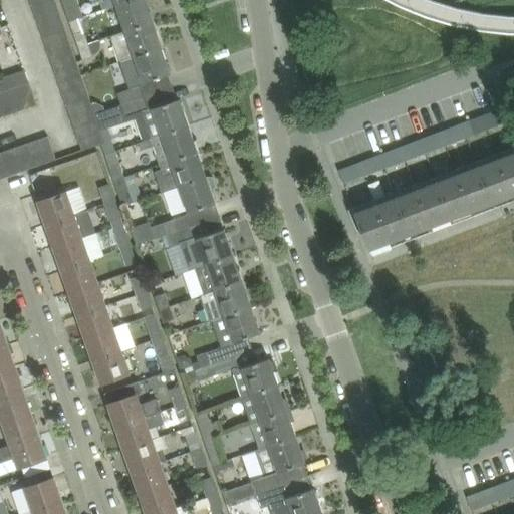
[(58,8),(54,0),(44,0),(32,5),(36,16),(58,8)]
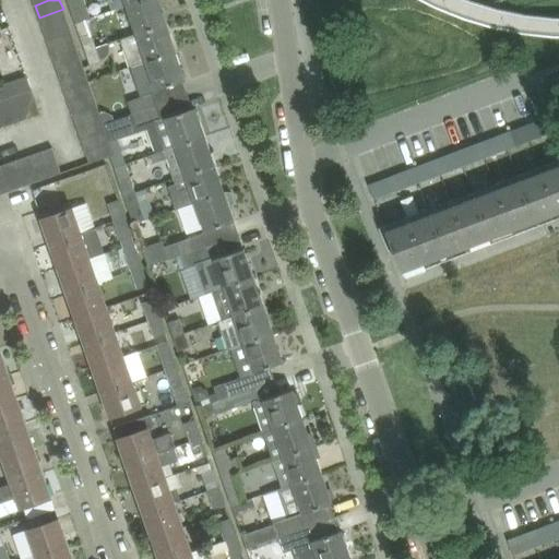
[(92,18),(84,0),(68,0),(76,23),(86,19),(92,18)]
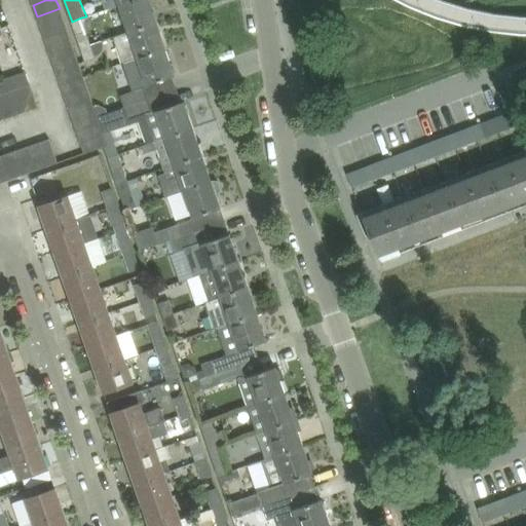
[(102,0),(106,10),(119,5),(134,0),(102,0)]
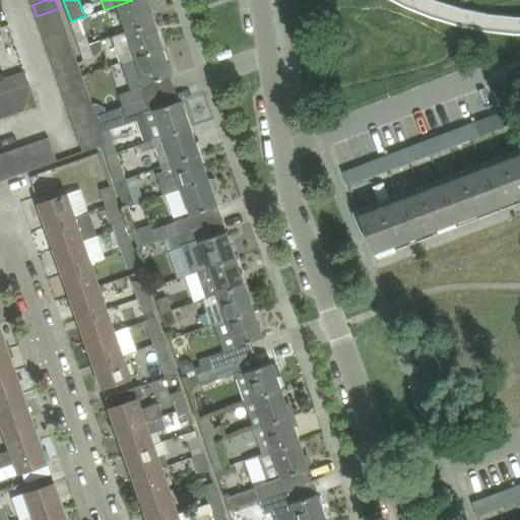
[(153,21),(145,0),(132,0),(118,5),(127,30),(127,31),(153,21)]
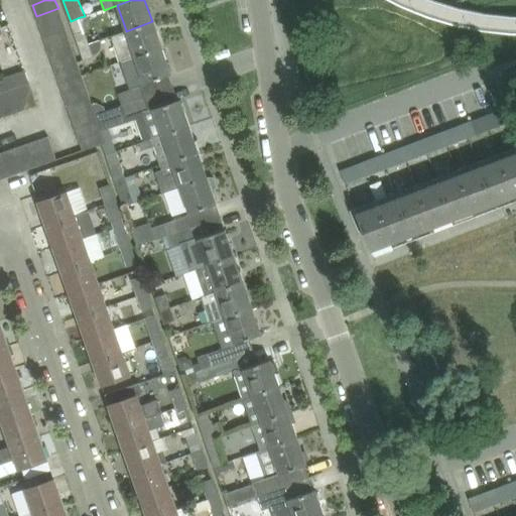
[(62,19),(58,10),(58,8),(36,16),(40,27),(62,19)]
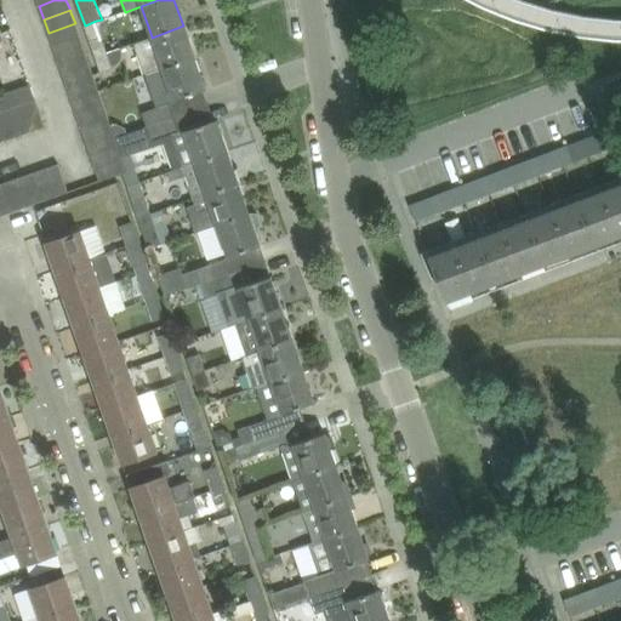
[(95,57),(107,52),(96,21),(85,26),(95,57)]
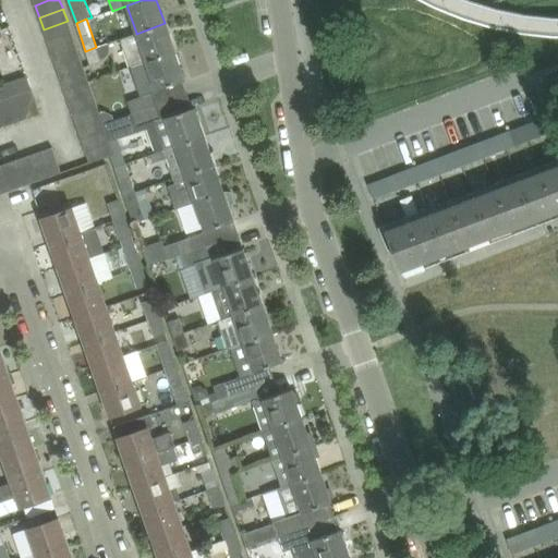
[(72,33),(68,21),(44,29),(48,41),(72,33)]
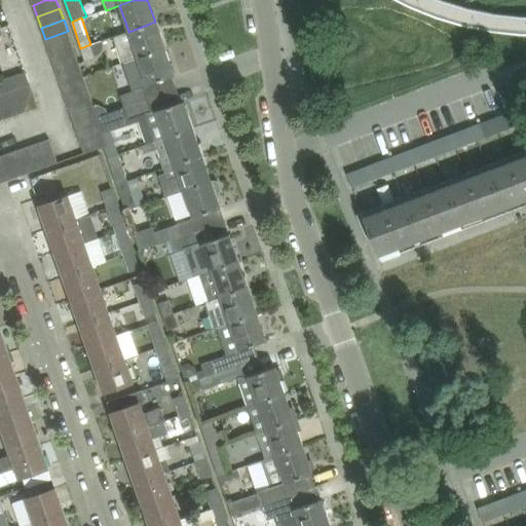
[(164,48),(155,22),(128,32),(128,31),(113,36),(122,64),(125,63),(164,48)]
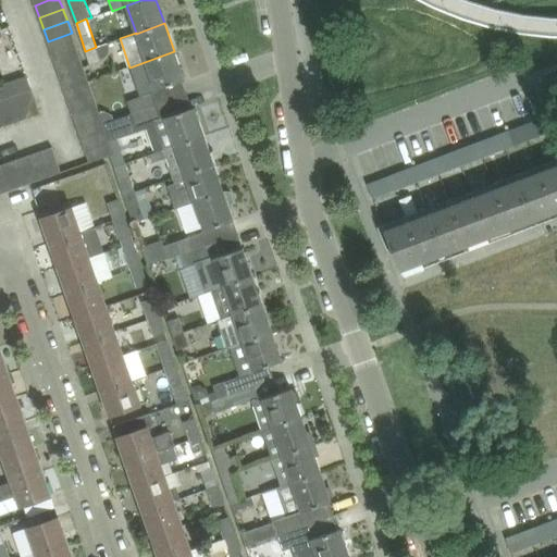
[(75,45),(72,33),(48,41),(52,53),(75,45)]
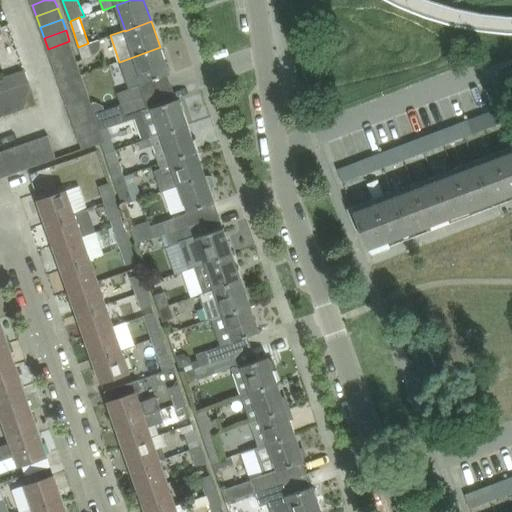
[(73,52),(69,41),(48,49),(52,60),(73,52)]
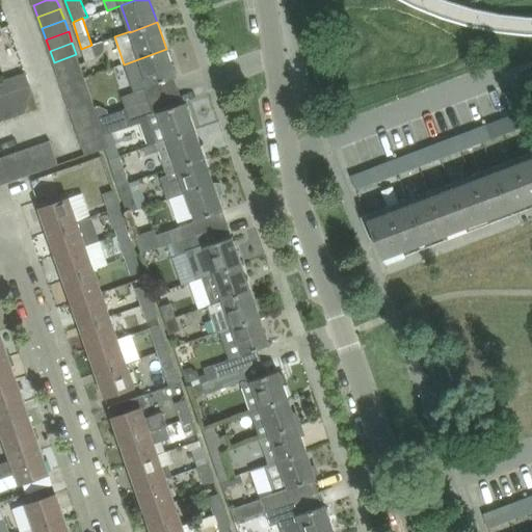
[(97,58),(91,45),(81,49),(86,61),(97,58)]
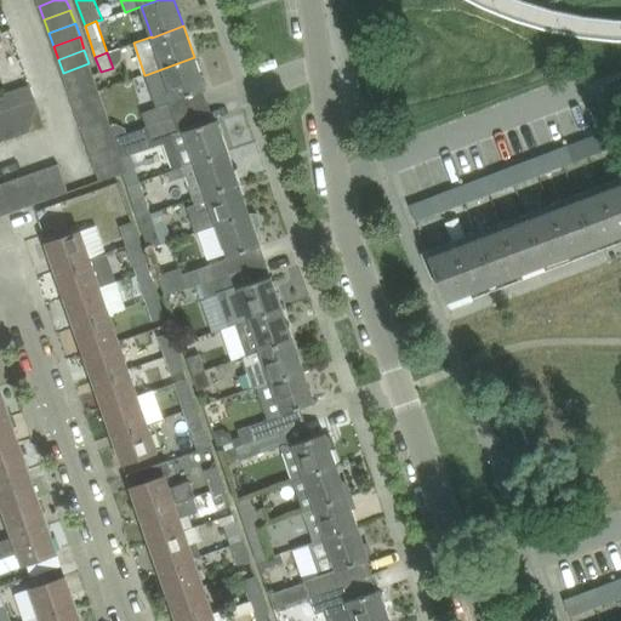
[(142,113),(147,126),(174,118),(169,103),(174,101),(174,100),(205,89),(194,57),(148,74),(159,107),(142,113)]
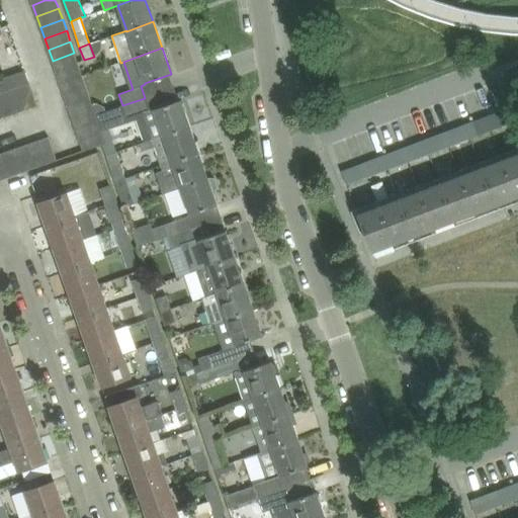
[(78,64),(74,53),(53,61),(56,72),(78,64)]
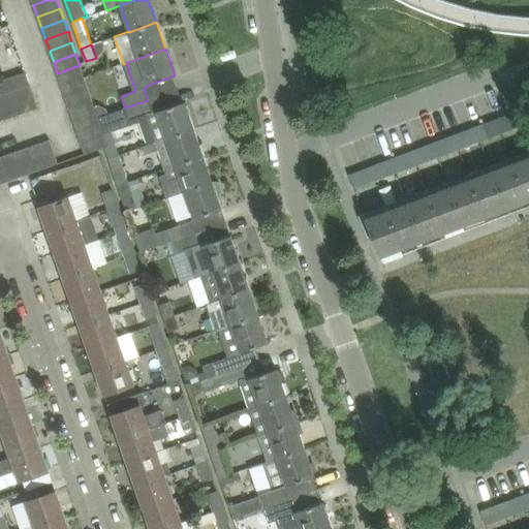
[(84,76),(80,65),(57,73),(61,85),(84,76)]
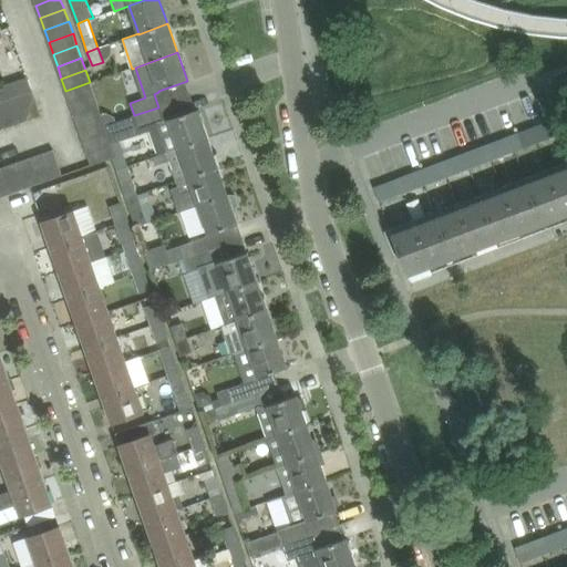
[(19,94),(31,90),(27,76),(3,85),(4,89),(0,90),(0,100),(7,99),(19,94)]
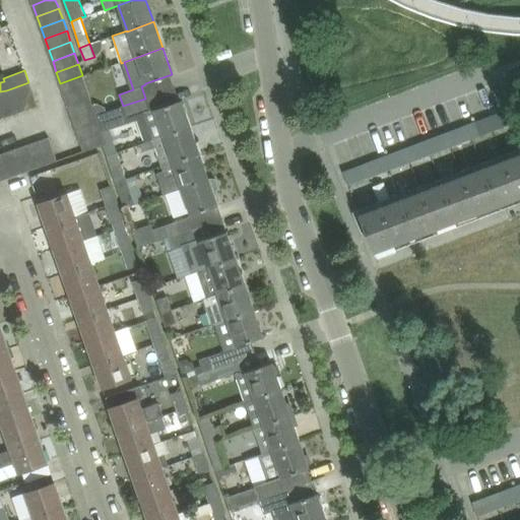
[(86,86),(82,75),(60,83),(64,94),(86,86)]
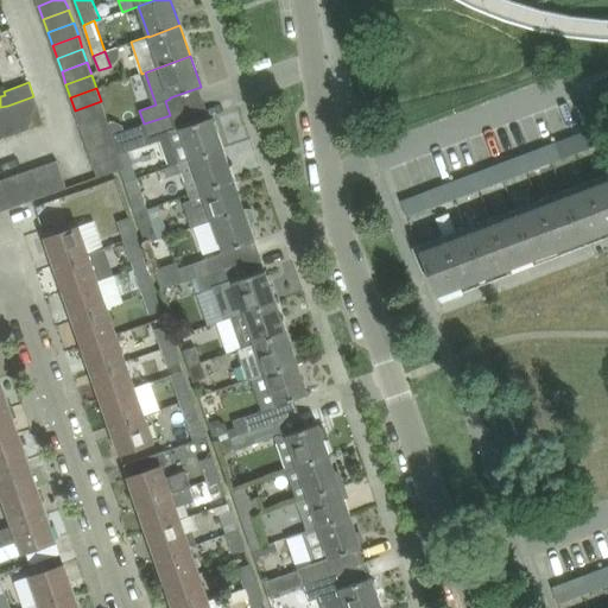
[(43,124),(33,96),(20,101),(30,128),(43,124)]
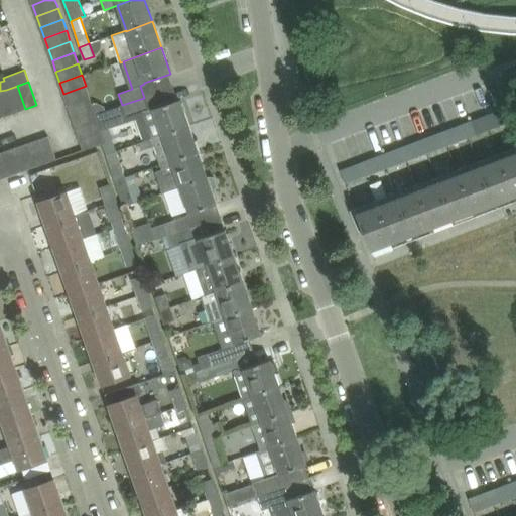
[(25,109),(17,86),(6,90),(14,113),(25,109)]
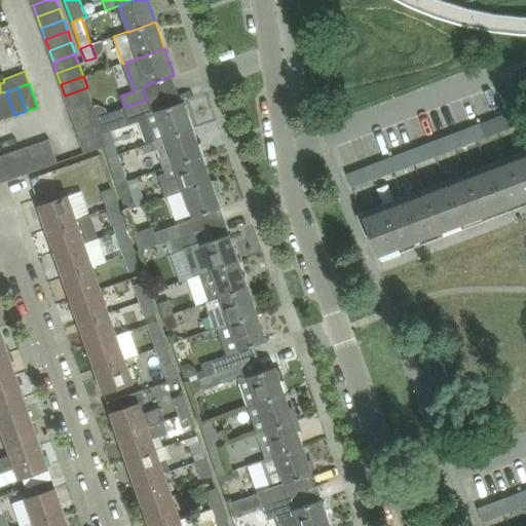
[(91,99),(87,87),(65,96),(69,107),(91,99)]
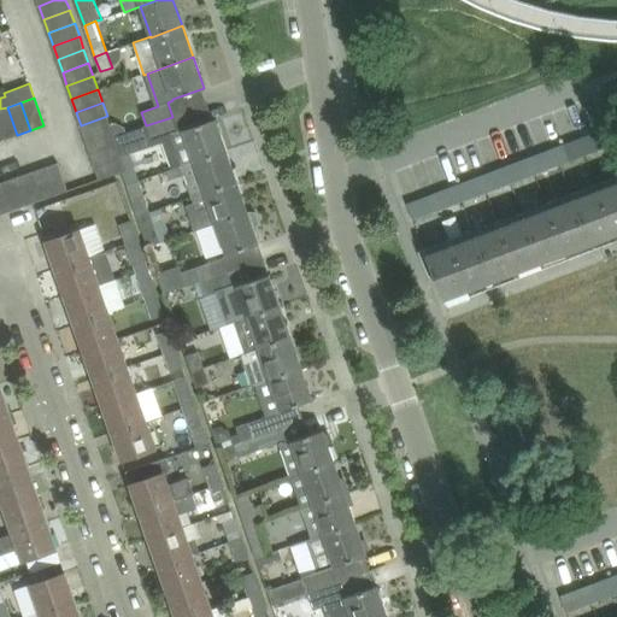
[(17,135),(7,107),(0,109),(0,129),(4,140),(17,135)]
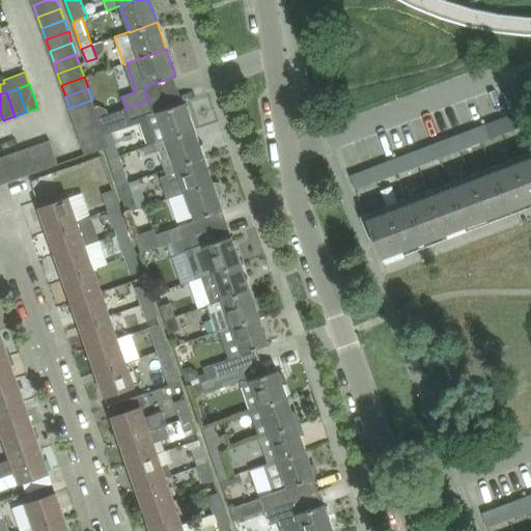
[(96,111),(95,107),(92,100),(70,108),(74,119),(96,111)]
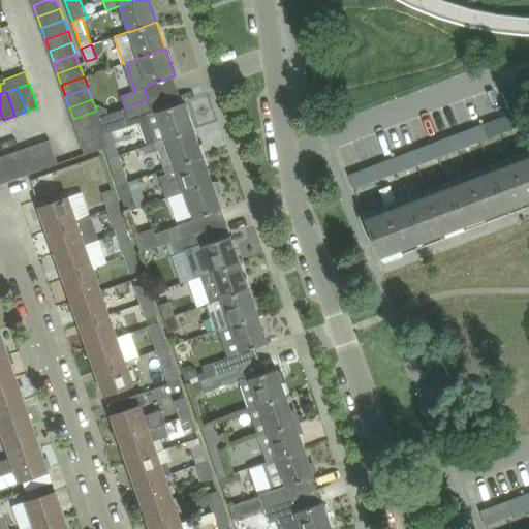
[(148,100),(126,107),(130,119),(145,114),(152,112),(148,100)]
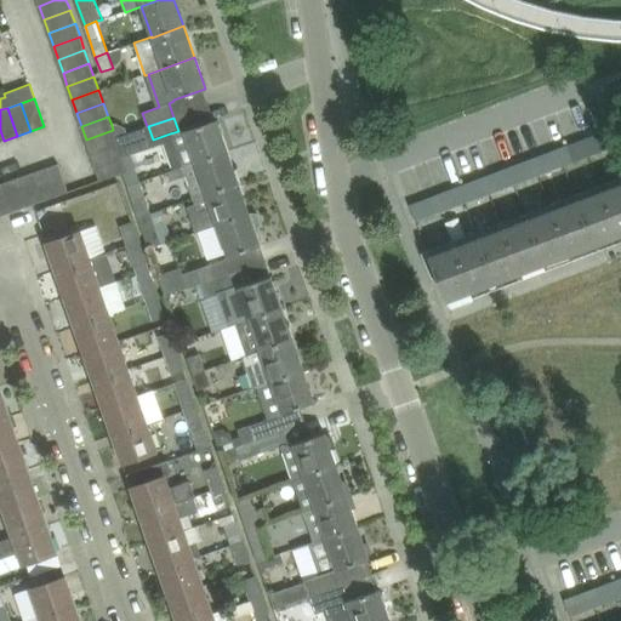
[(178,131),(170,134),(182,167),(195,163),(227,152),(216,120),(184,131),(178,131)]
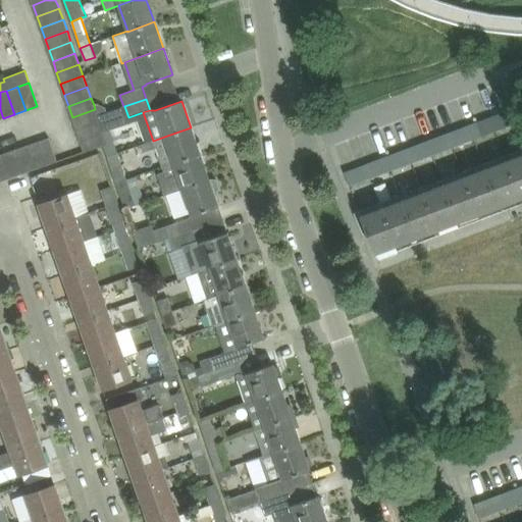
[(123,106),(97,115),(99,120),(103,132),(103,133),(129,122),(128,117),(124,106),(123,106)]
